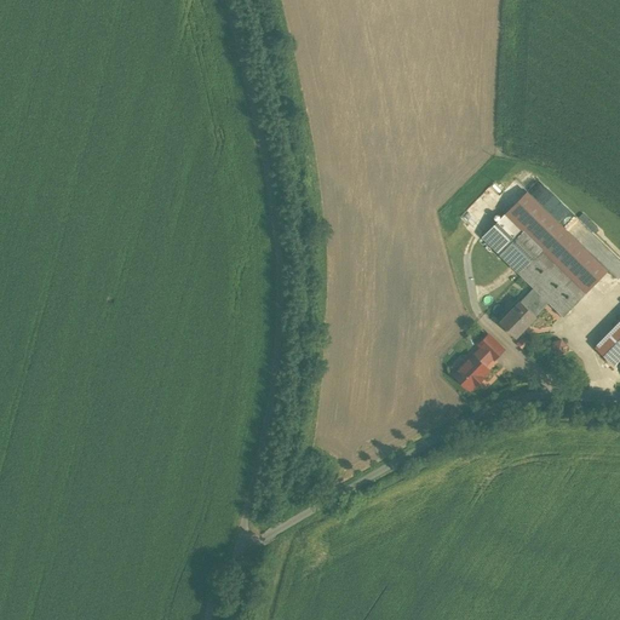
[(549,302),(563,316),(608,270),(528,191),(483,236),(534,287),(549,302)]
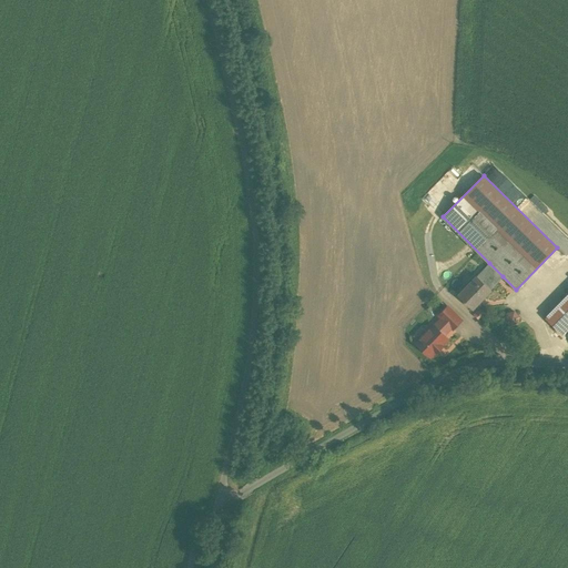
[(489,263),(477,276),(490,290),(503,276),(489,263)]
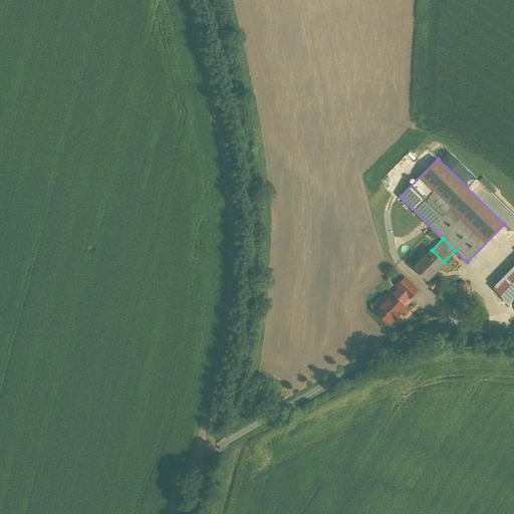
[(432,250),(415,267),(428,279),(444,262),(432,250)]
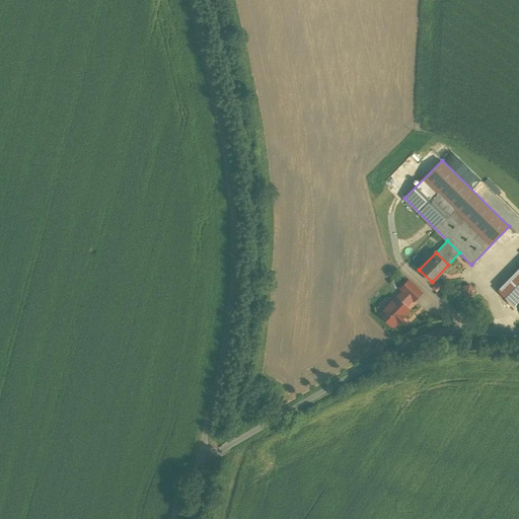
[(518,299),(518,270),(499,291),(513,305),(518,299)]
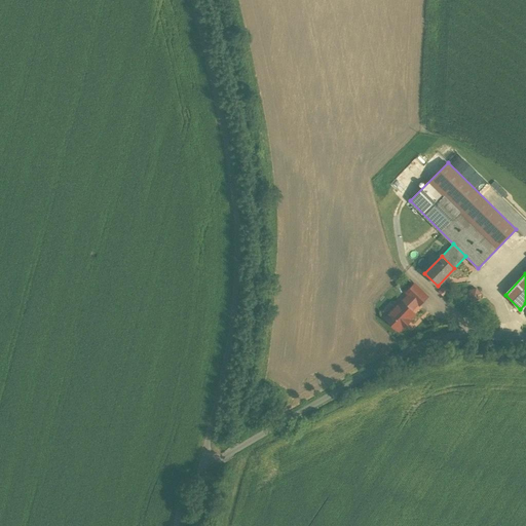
[(417,303),(419,305),(427,297),(414,284),(407,292),(409,295),(417,303)]
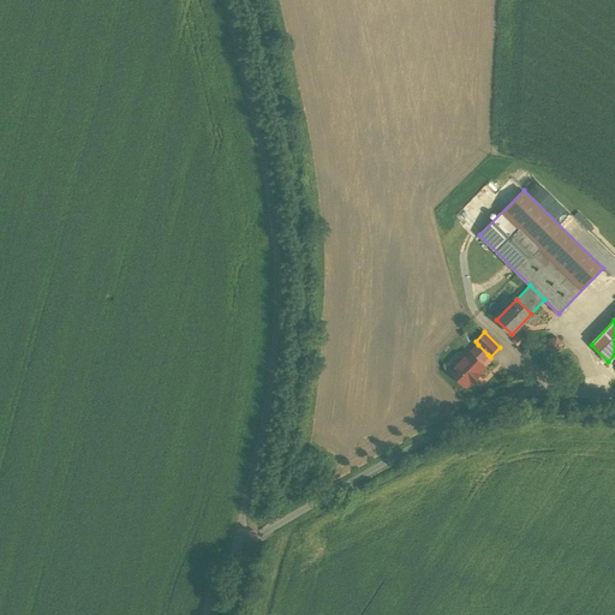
[(563,351),(563,338),(549,338),(548,351),(563,351)]
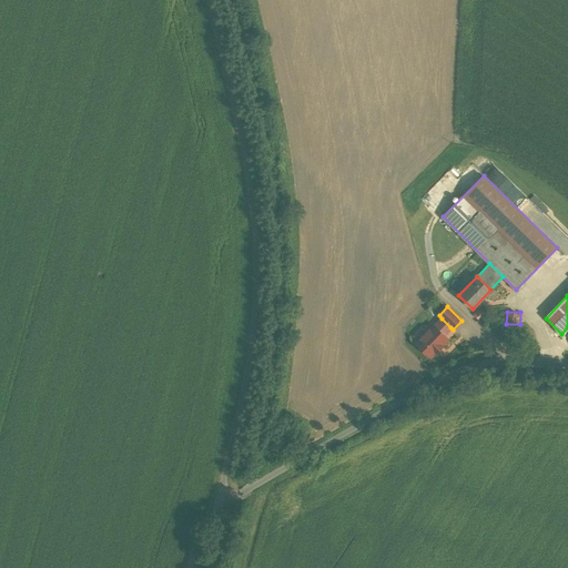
[(434,325),(416,343),(430,356),(435,351),(436,352),(443,345),(442,344),(447,338),(444,334),(450,327),(442,318),(435,325),(434,325)]
